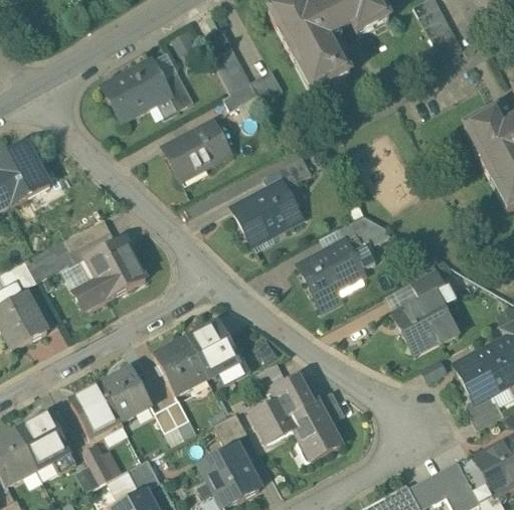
[(388,21),(377,0),(306,0),(303,2),(302,0),(292,0),(268,13),(312,96),(349,75),(327,34),(349,23),(356,38),(388,21)]
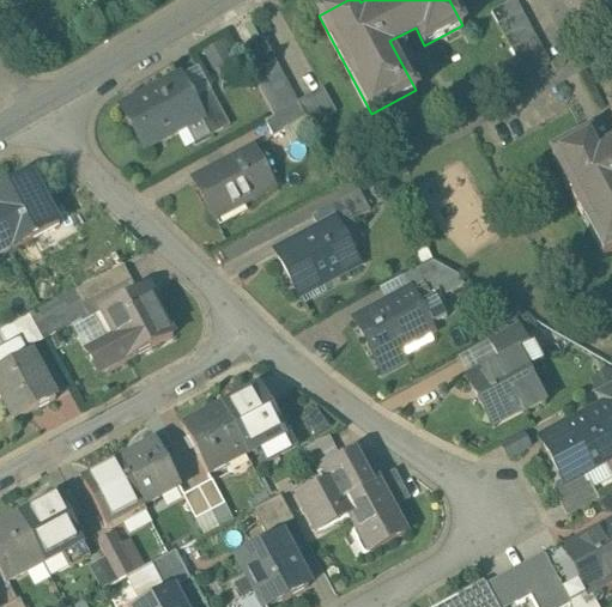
[(550,58),(519,0),(504,0),(491,7),(526,70),(550,58)]
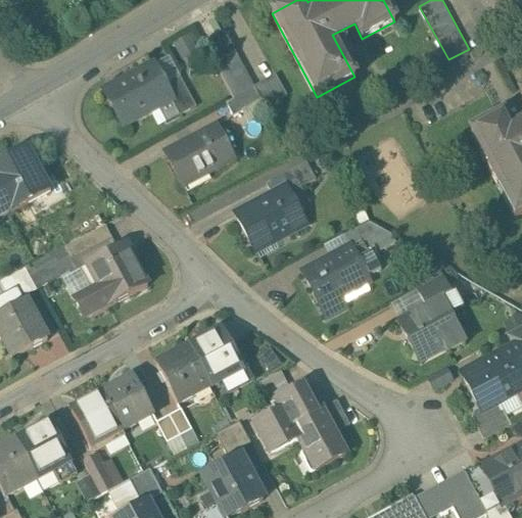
[(192,27),(173,38),(183,55),(201,44),(192,27)]
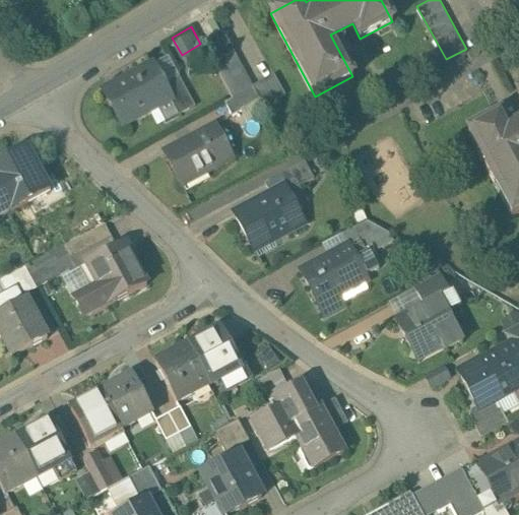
[(223,29),(203,41),(213,61),(234,49),(235,49),(223,29)]
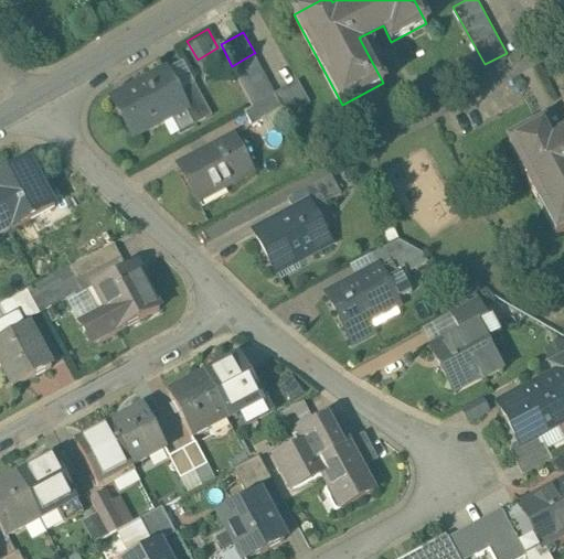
[(254,53),(232,66),(253,103),(275,90),(275,89),(274,90),(254,53)]
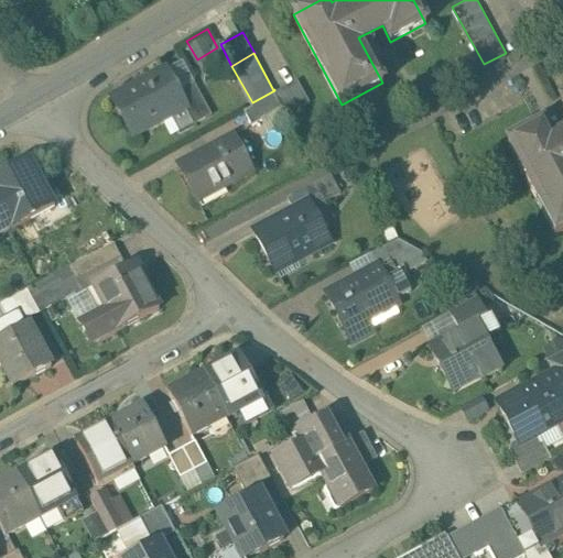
[(165,65),(144,76),(144,77),(114,93),(114,94),(112,95),(132,131),(184,104),(185,102),(177,88),(165,65)]
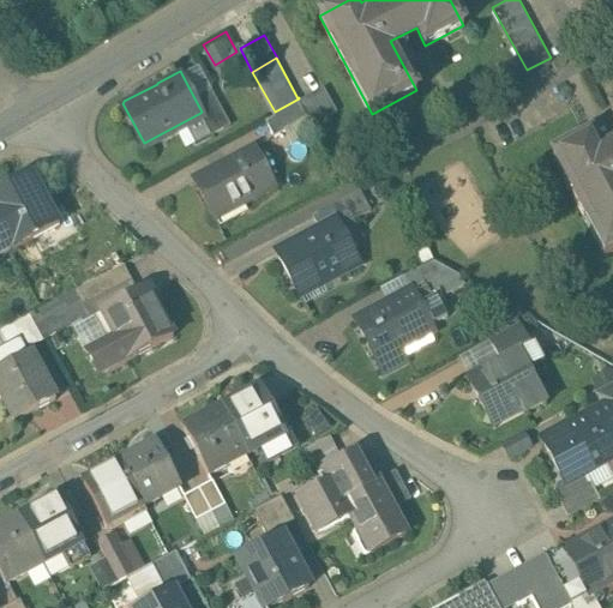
[(337,108),(324,84),(299,97),(299,98),(299,100),(307,115),(312,121),(337,108)]
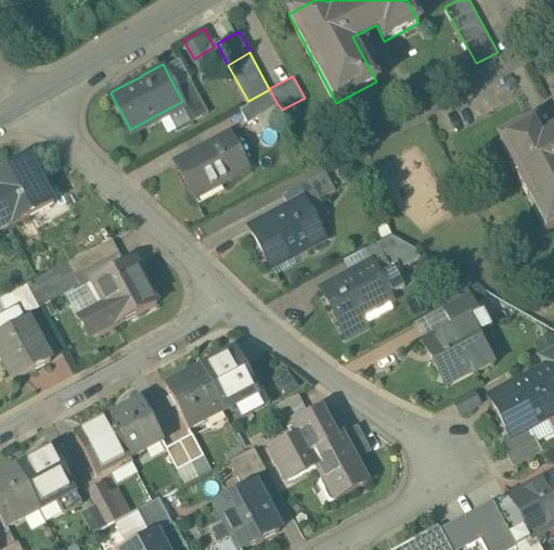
[(191,77),(175,87),(182,101),(181,102),(191,118),(208,110),(191,77)]
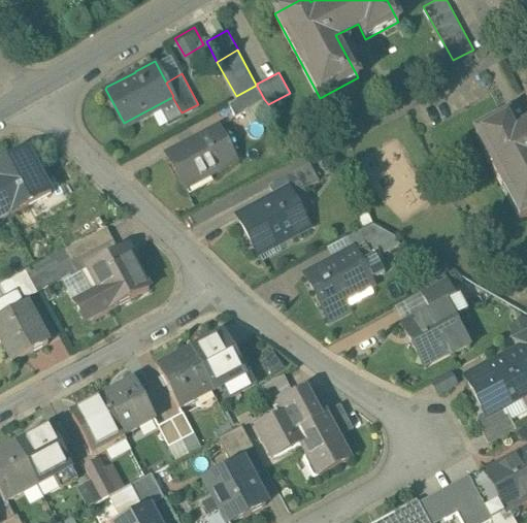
[(236,96),(228,101),(235,115),(264,99),(257,86),(236,96)]
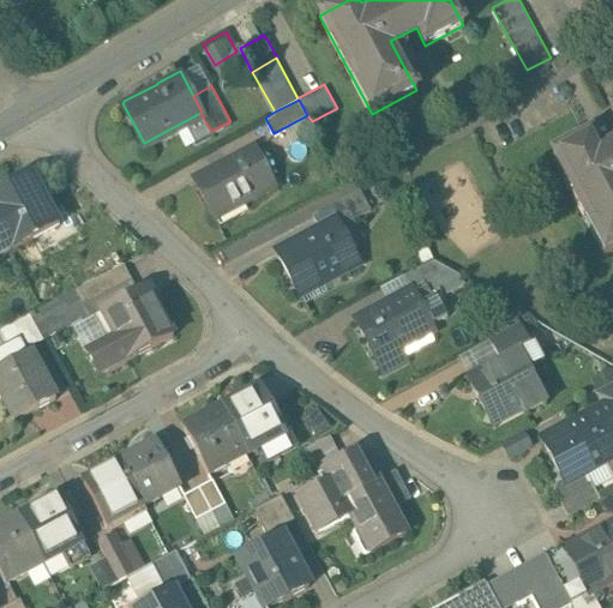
[(592,134),(553,155),(605,253),(612,248),(612,108),(611,109),(612,113),(612,131),(595,142),(592,134)]
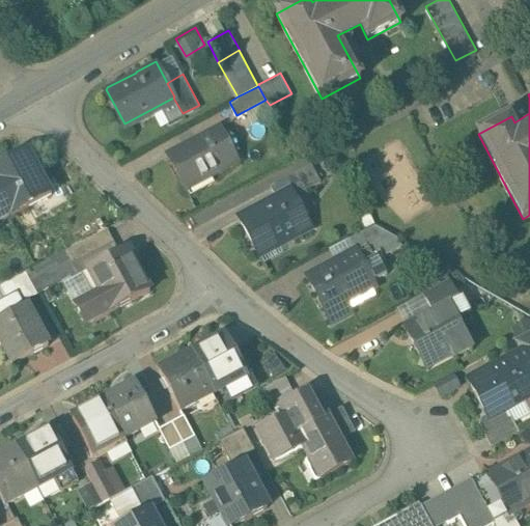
[(239,158),(220,123),(168,151),(184,181),(211,166),(213,171),(239,158)]
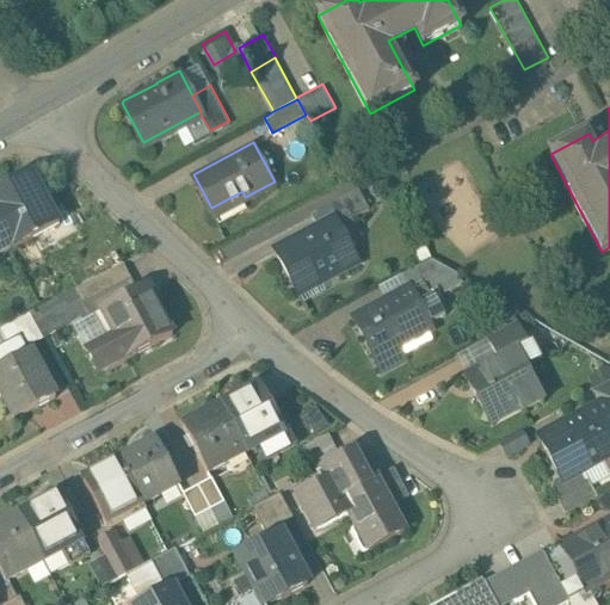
[(0,252),(60,221),(32,170),(0,187),(0,252)]
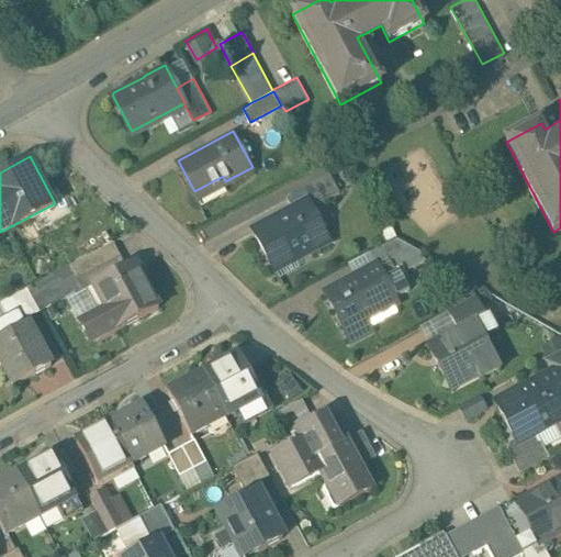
[(329,170),(285,195),(292,205),(307,197),(312,204),(339,189),(329,170)]
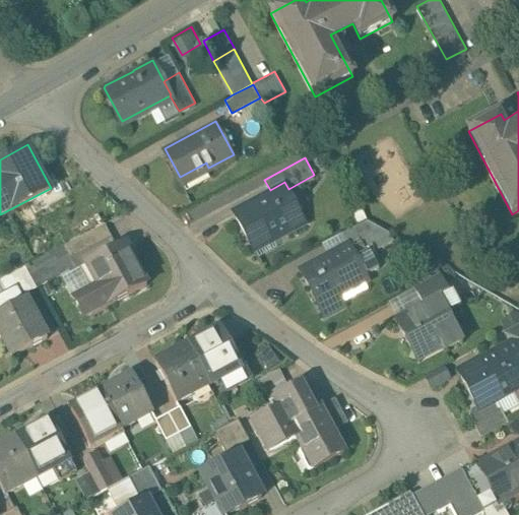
[(270,190),(263,194),(264,195),(234,211),(253,248),(305,220),(288,189),(284,182),(270,190)]
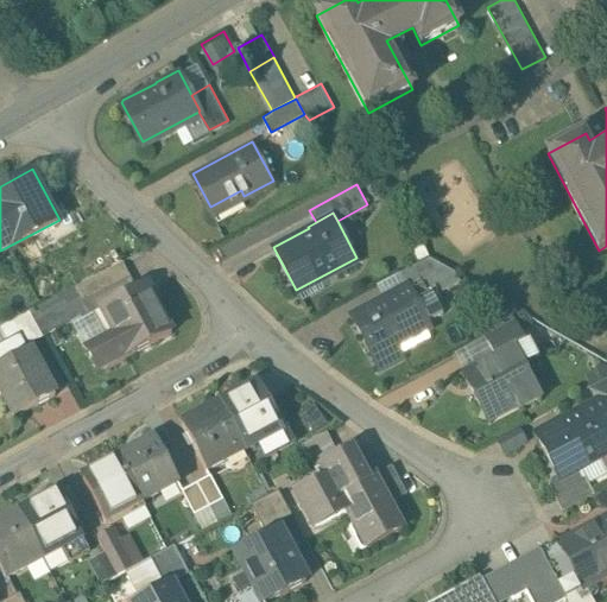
[(455,268),(429,254),(400,270),(406,283),(408,284),(421,277),(427,289),(438,282),(442,287),(460,278),(455,268)]
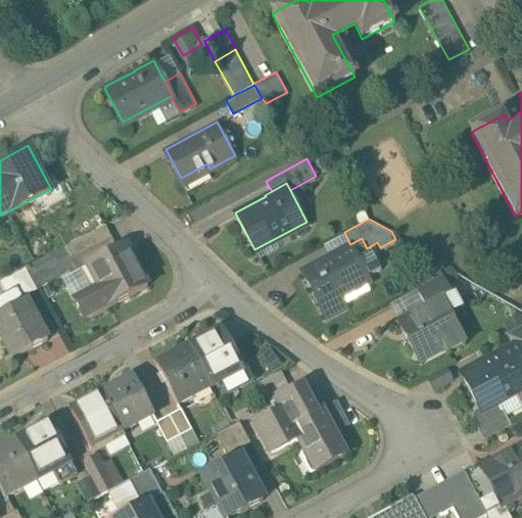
[(105,222),(64,244),(72,257),(112,235),(105,222)]
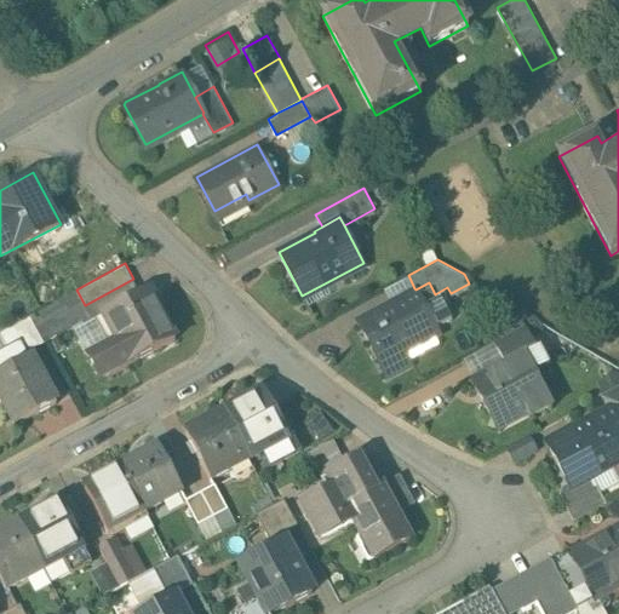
[(149,287),(104,311),(118,337),(119,338),(122,336),(133,356),(130,359),(130,360),(176,337),(149,287)]
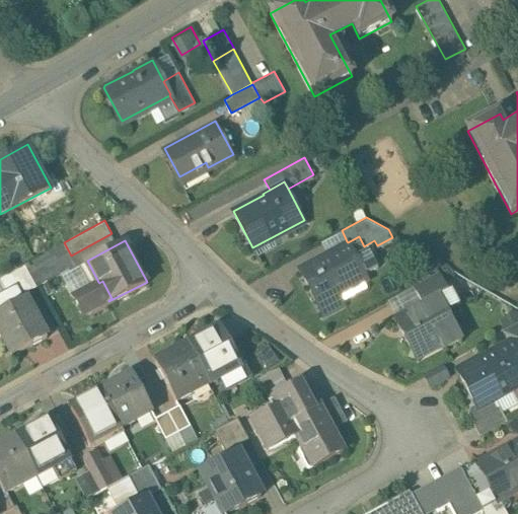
[(347,242),(320,257),(320,255),(300,266),(324,312),(345,302),(339,291),(366,277),(348,242),(347,241),(346,241),(347,242)]
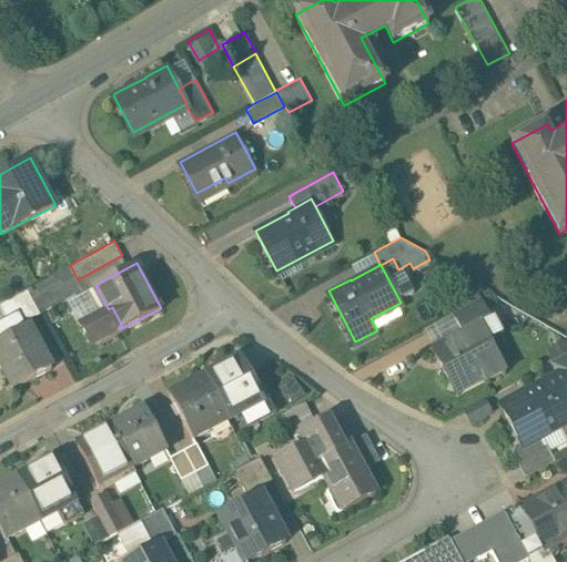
[(70,265),(27,287),(39,308),(81,286),(78,279),(70,265)]
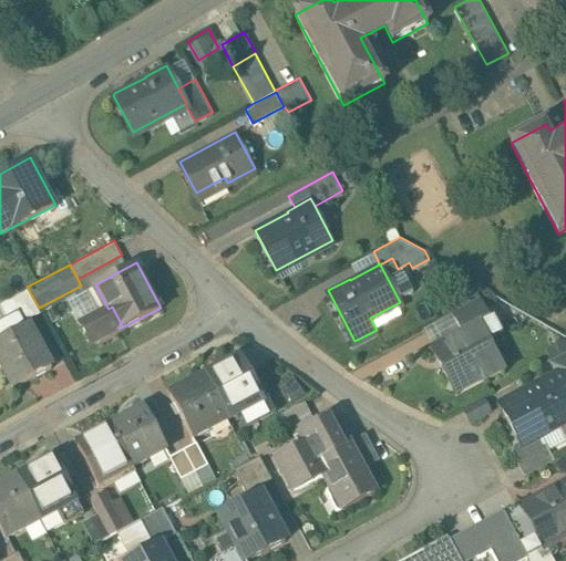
[(39,308),(27,287),(0,301),(0,302),(6,313),(19,307),(26,319),(40,311),(39,308)]
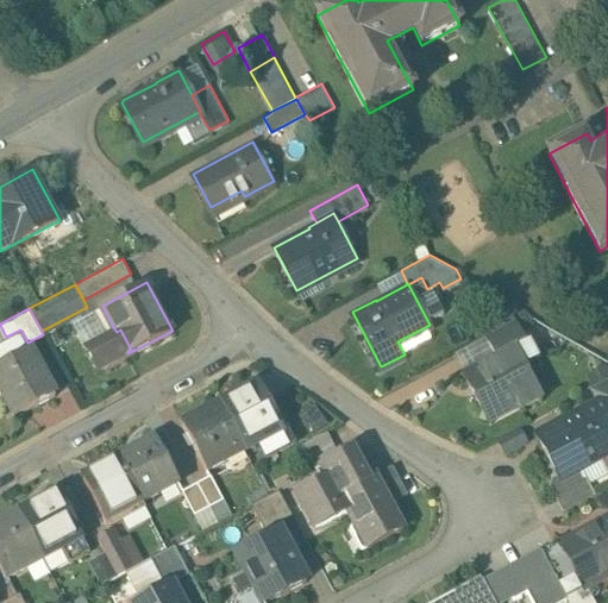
[(6,337),(0,340),(0,363),(30,347),(27,343),(20,330),(6,337)]
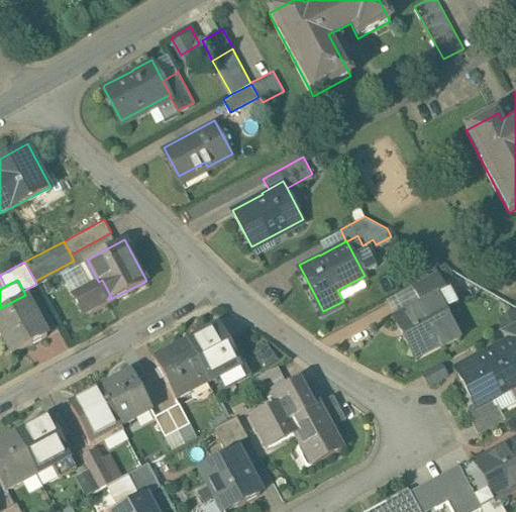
[(99,282),(98,281),(73,294),(84,313),(108,300),(108,299),(111,297),(102,280),(99,282)]
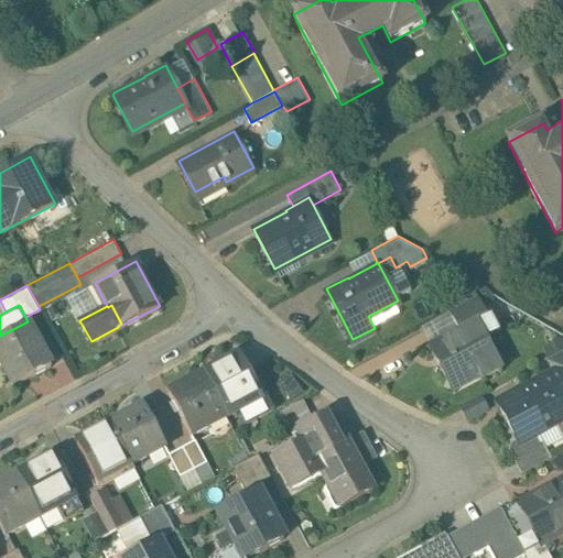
[(476,318),(430,343),(447,376),(475,362),(483,375),(501,365),(476,318)]
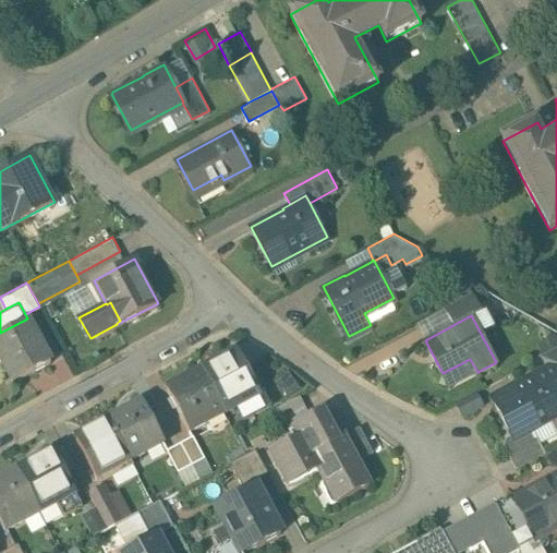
[(27,319),(0,333),(0,355),(13,380),(51,360),(28,319),(27,319)]
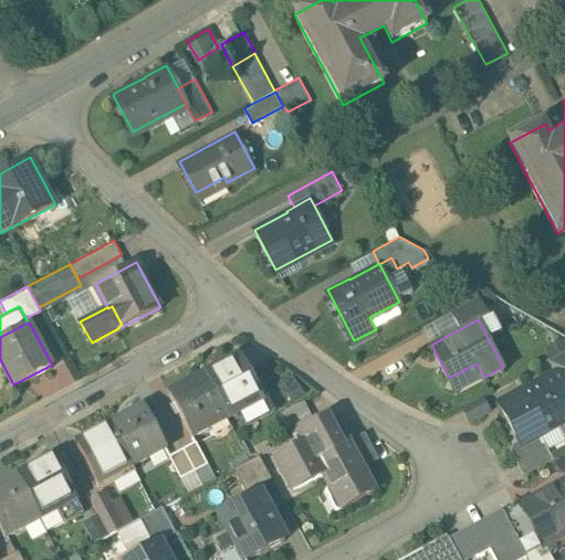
[(564,349),(548,358),(548,359),(554,356),(561,367),(561,369),(564,367),(564,349)]
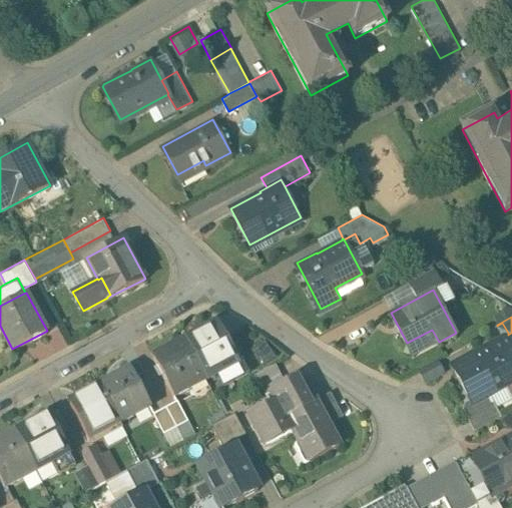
[(217,321),(185,338),(206,377),(237,360),(217,321)]
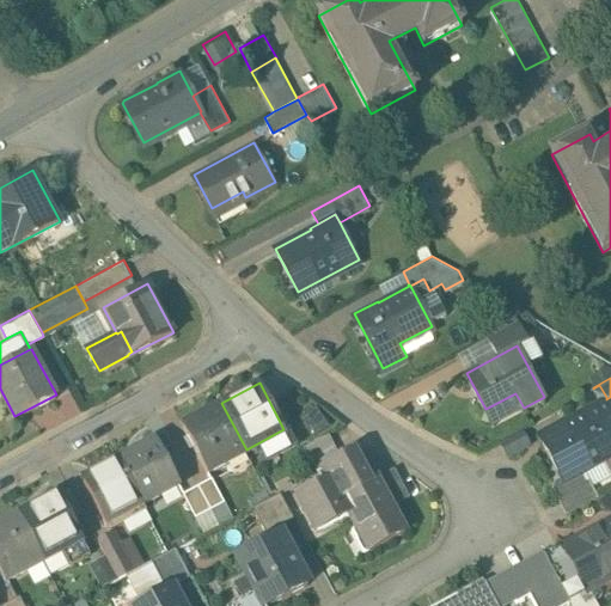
[(606,397),(539,434),(562,476),(556,479),(554,485),(560,496),(591,479),(584,467),(605,457),(610,465),(610,406),(606,399),(606,397)]
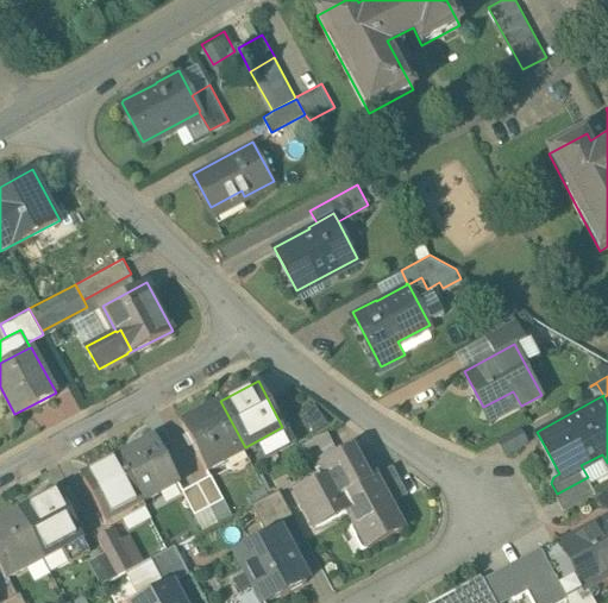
[(220,401),(182,421),(207,468),(245,447),(220,401)]
